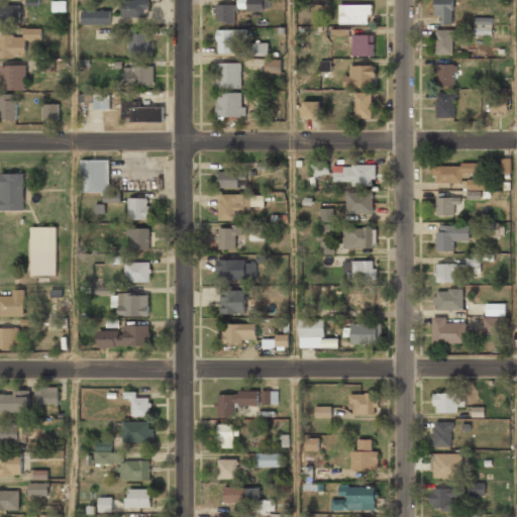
[(121,0),(121,17),(148,17),(148,0),(121,0)]
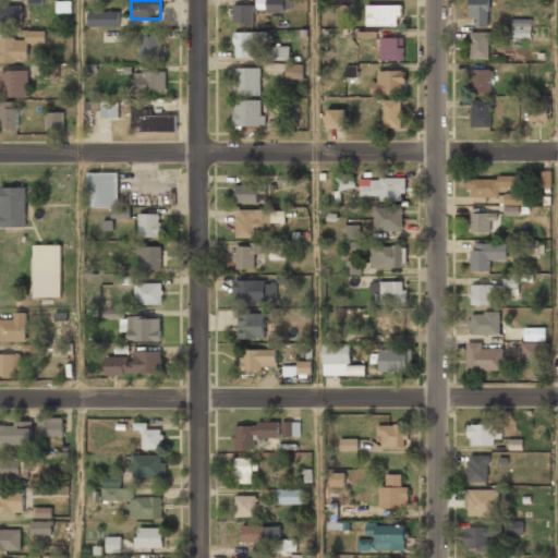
[(253,25),(254,11),(284,12),(284,0),(256,0),(256,5),(232,4),(232,25),(253,25)]
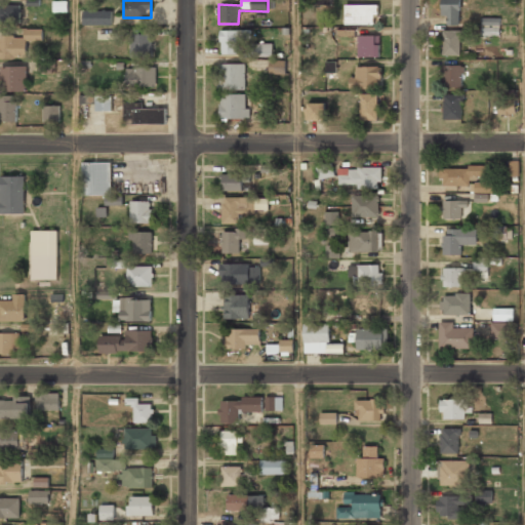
[(443,0),(443,27),(460,27),(460,0),(443,0)]
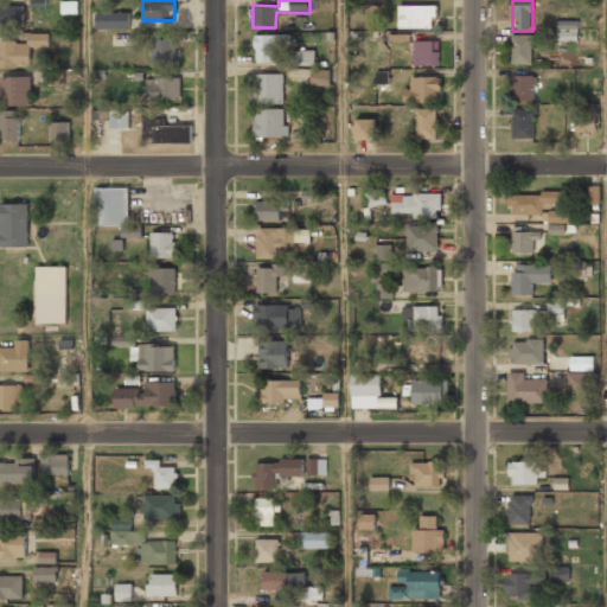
[(23,6),(0,6),(0,26),(23,26),(23,6)]
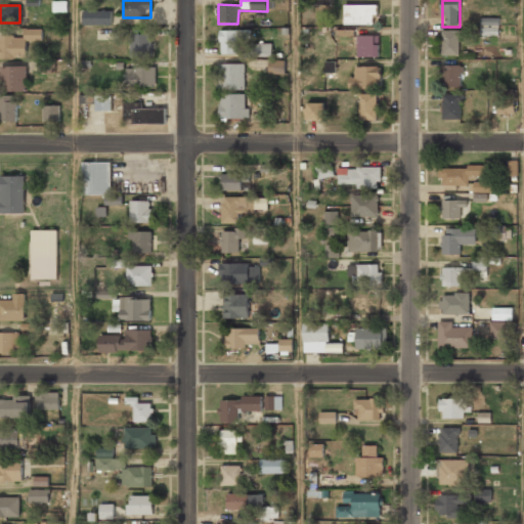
[(344,5),(344,25),(378,25),(378,5),(344,5)]
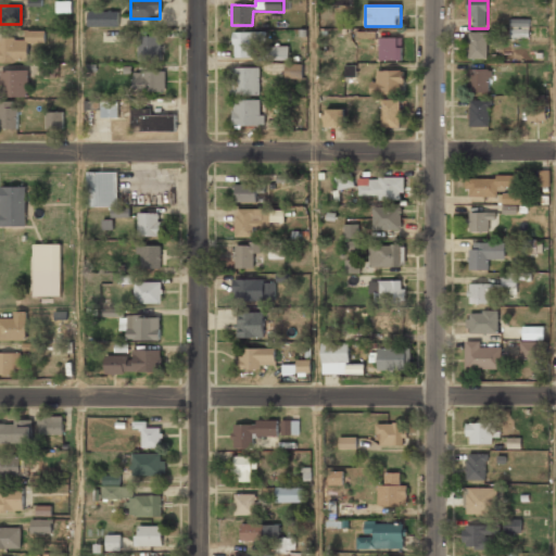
[(118,27),(118,12),(88,12),(88,27),(118,27)]
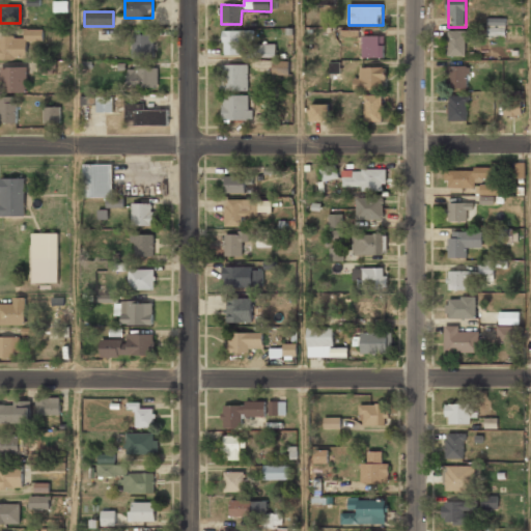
[(487,20),(487,35),(505,35),(505,20),(487,20)]
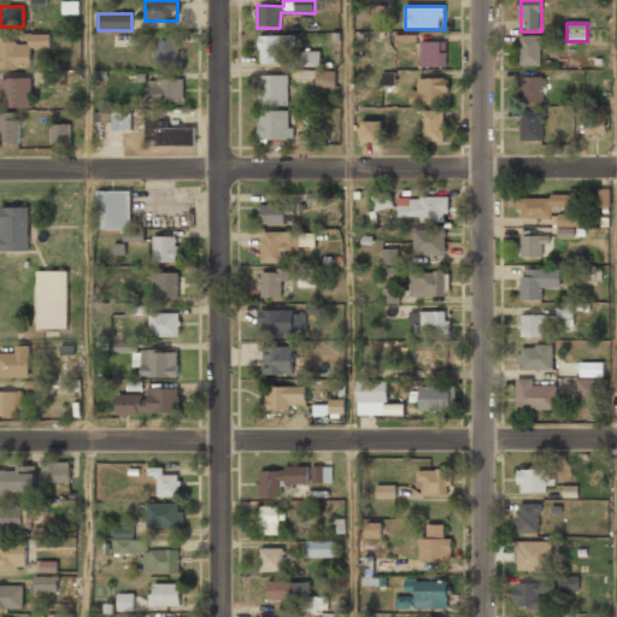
[(278,35),(259,35),(259,64),(278,64),(278,35)]
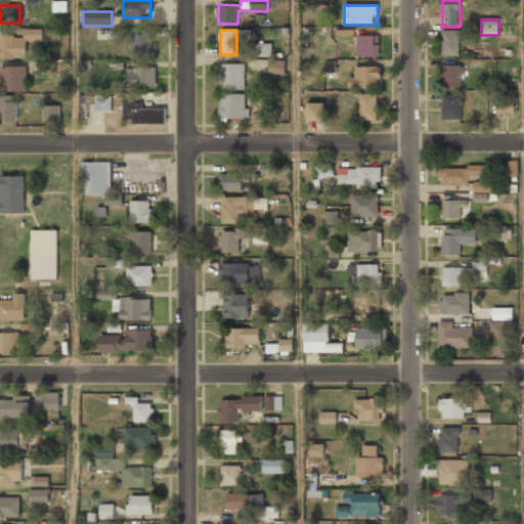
[(0,57),(27,57),(27,40),(41,40),(41,31),(25,31),(25,37),(0,37),(0,57)]
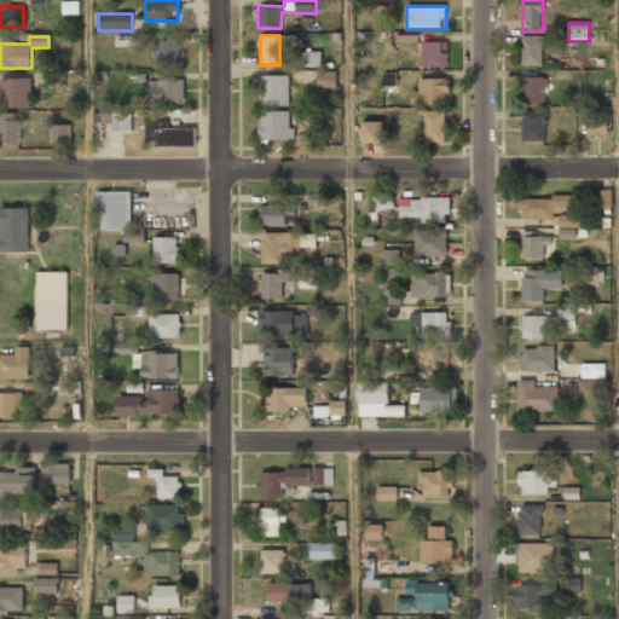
[(522,38),(522,67),(543,67),(543,38),(522,38)]
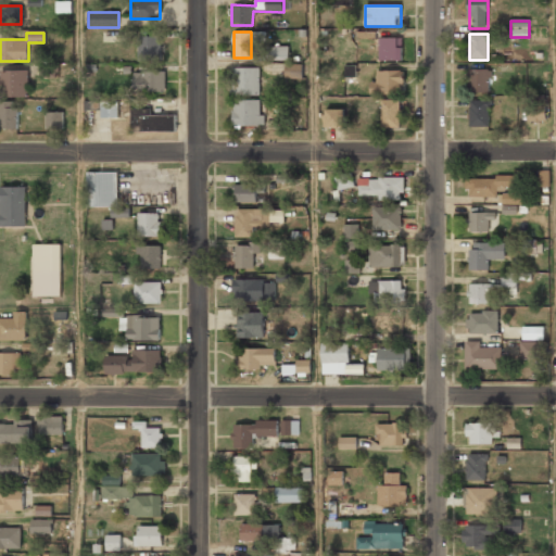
[(139,60),(162,60),(162,35),(139,35),(139,60)]
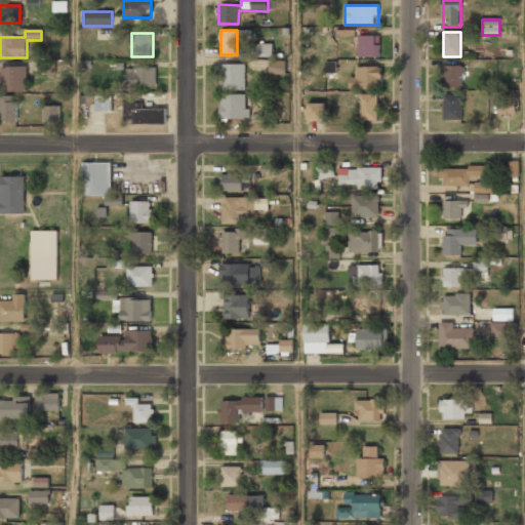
[(379,57),(379,35),(357,35),(357,57),(379,57)]
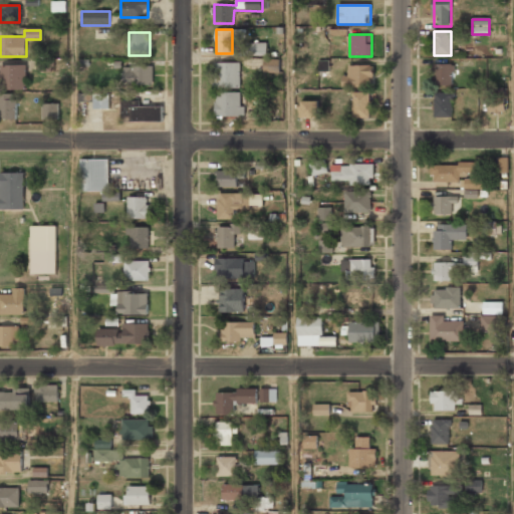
[(267,54),(267,43),(250,44),(250,55),(267,54)]
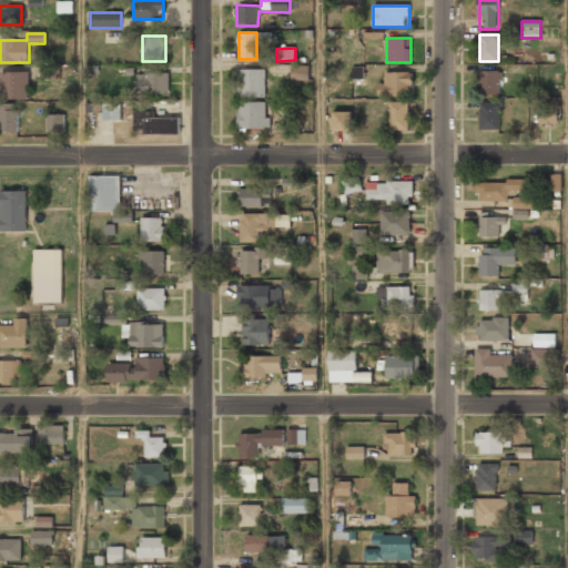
[(310,80),(310,66),(292,64),(292,80),(310,80)]
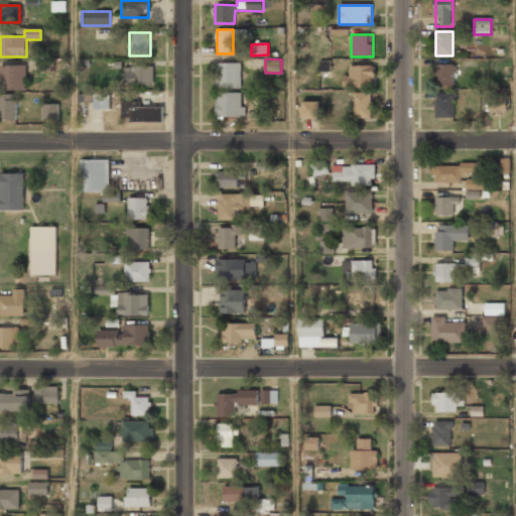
[(331,60),(320,60),(320,71),(331,71),(331,60)]
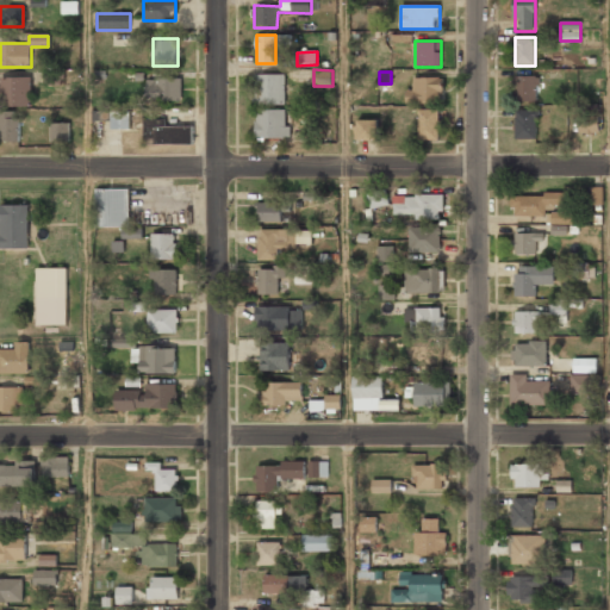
[(284,75),(257,75),(257,105),(284,105),(284,75)]
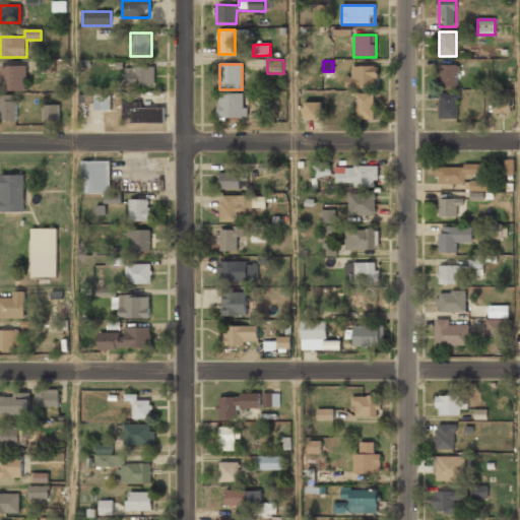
[(458,85),(458,65),(439,65),(439,85),(458,85)]
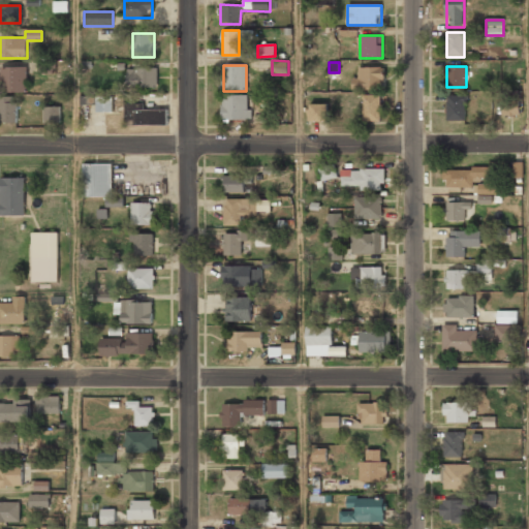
[(27,67),(1,67),(1,92),(27,92),(27,67)]
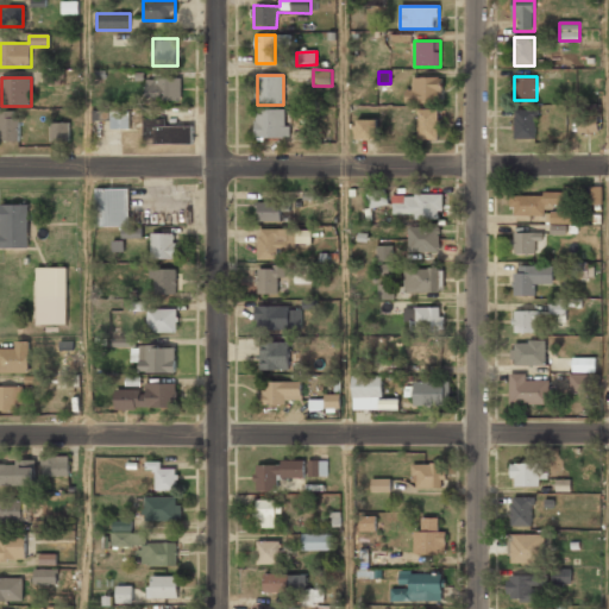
[(413,90),(406,90),(406,102),(443,102),(443,77),(413,77),(413,90)]
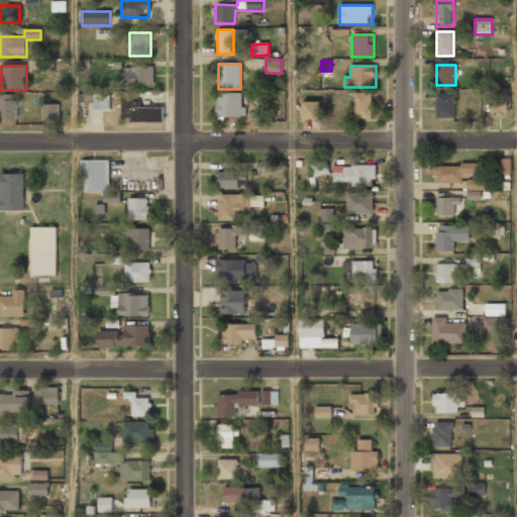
[(123,68),(123,86),(153,86),(153,68),(123,68)]
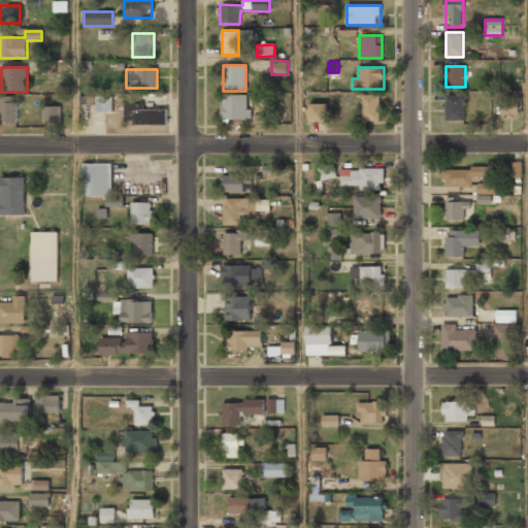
[(519,116),(519,91),(509,91),(509,100),(501,101),(501,116),(519,116)]
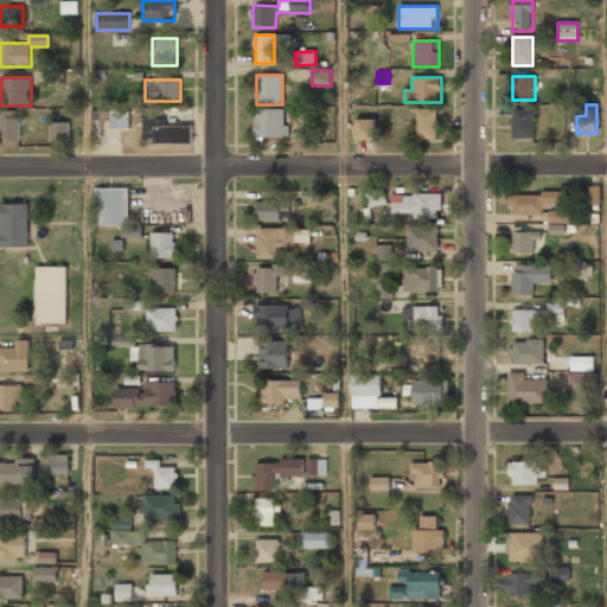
[(417,108),(417,139),(438,139),(438,108),(417,108)]
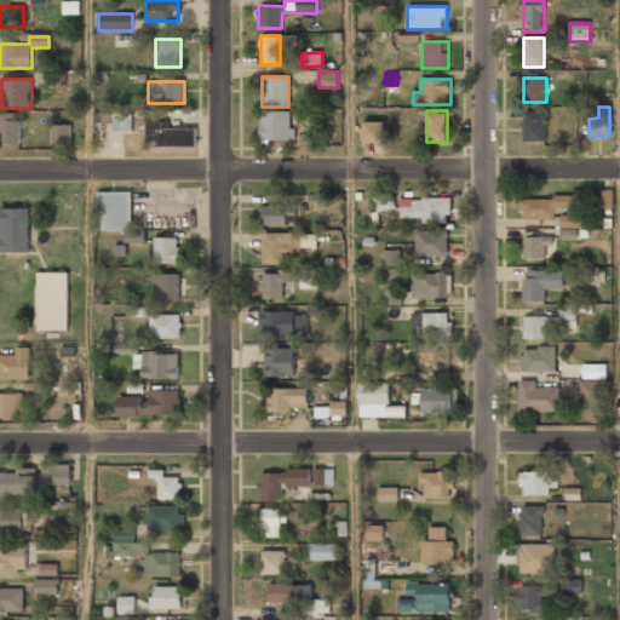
[(523,142),(546,142),(546,112),(523,112),(523,142)]
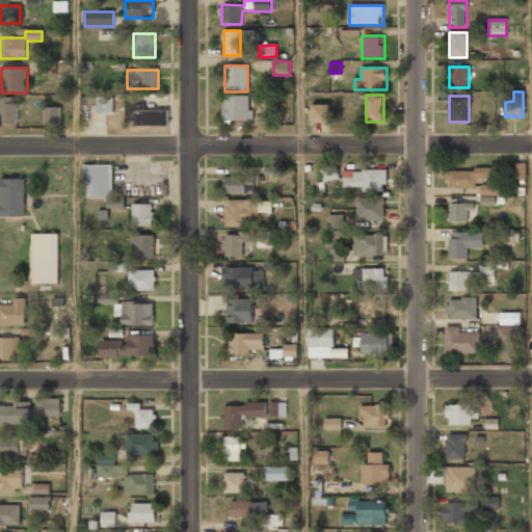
[(223,122),(249,122),(249,97),(223,97),(223,122)]
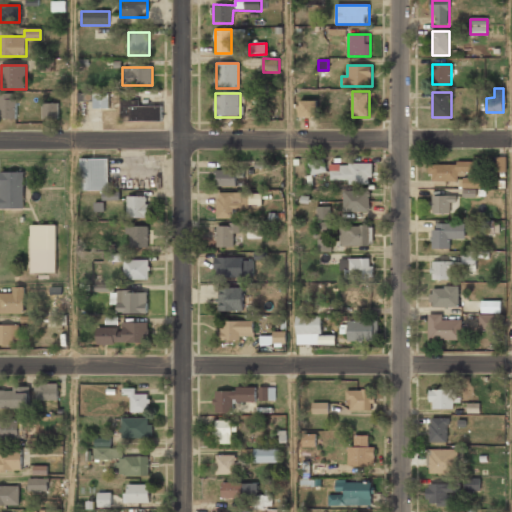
[(0,118),(16,118),(16,94),(0,94),(0,118)]
